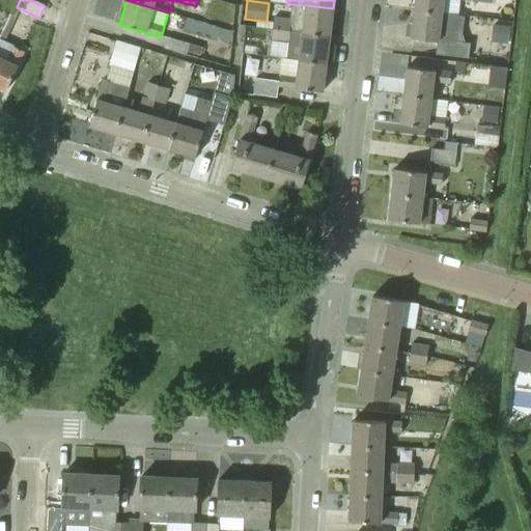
[(465,0),(491,3),(491,0),(415,0),(414,10),(442,14),(443,0),(451,0),(456,0),(465,0)]
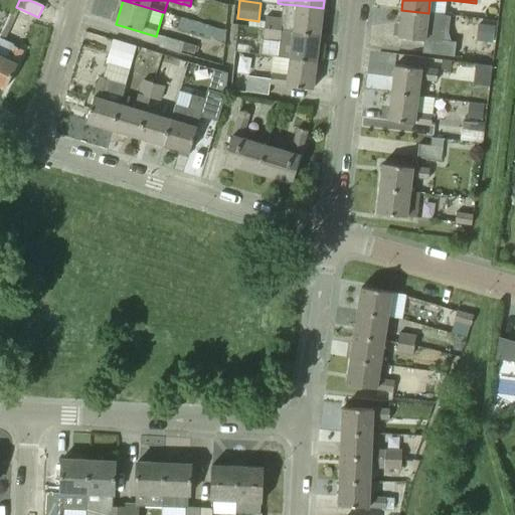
[(320,35),(323,8),(297,5),(283,4),(281,18),(266,17),(264,28),(293,32),(320,35)]
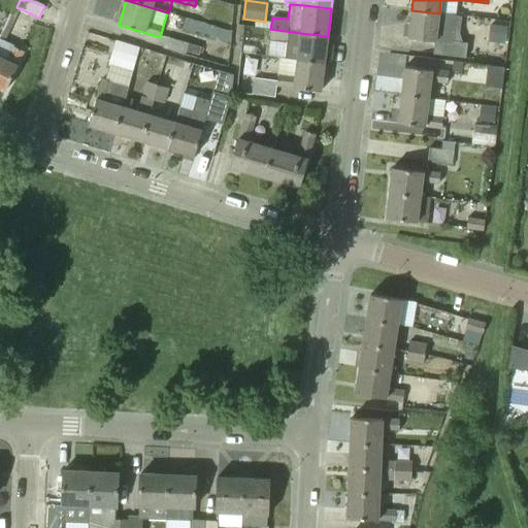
[(466,57),(468,42),(453,40),(456,15),(439,13),(411,10),(408,38),(435,42),(433,53),(466,57)]
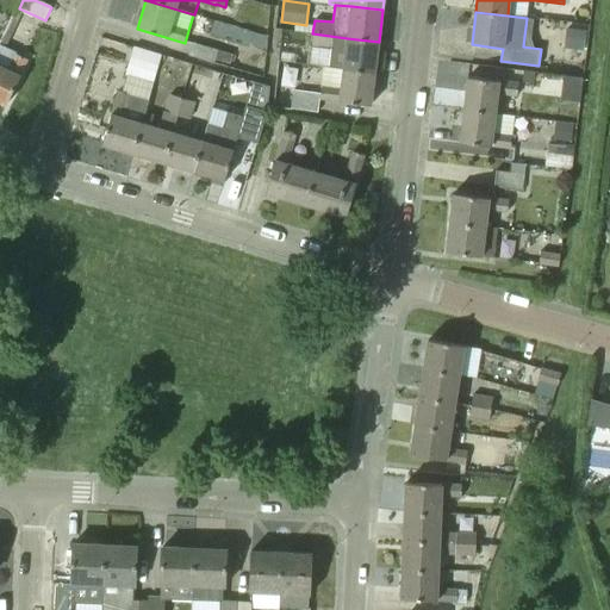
[(347,38),(312,33),(309,33),(307,45),(331,49),(329,68),(375,74),(379,42),(347,38)]
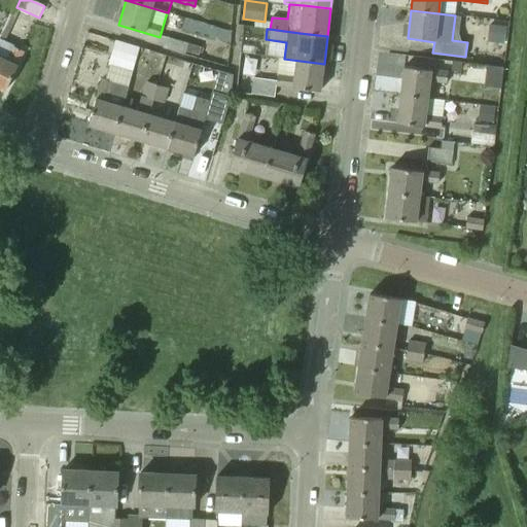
[(185,55),(188,43),(166,37),(163,48),(185,55)]
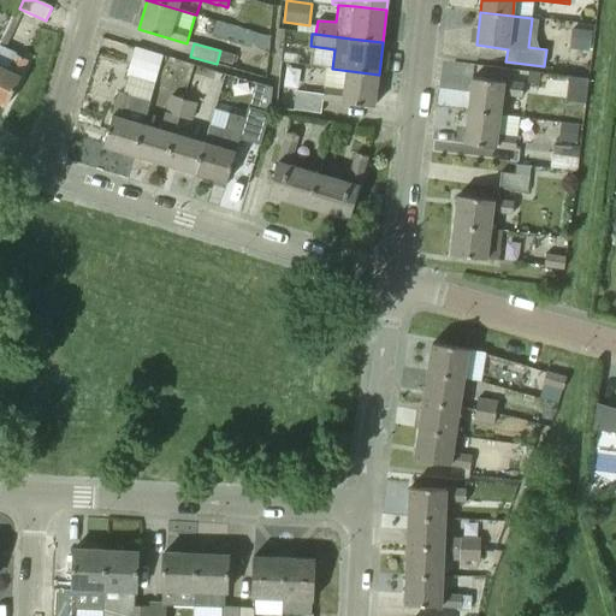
[(154,86),(157,75),(163,57),(135,48),(126,77),(154,86)]
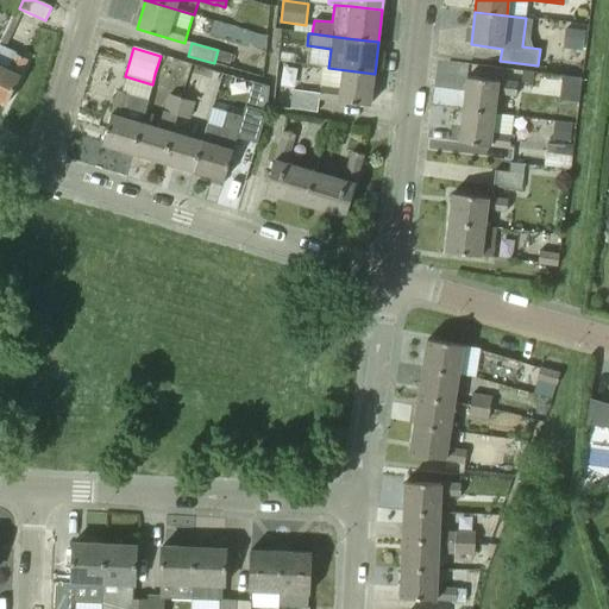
[(231,55),(218,50),(215,60),(228,63),(231,55)]
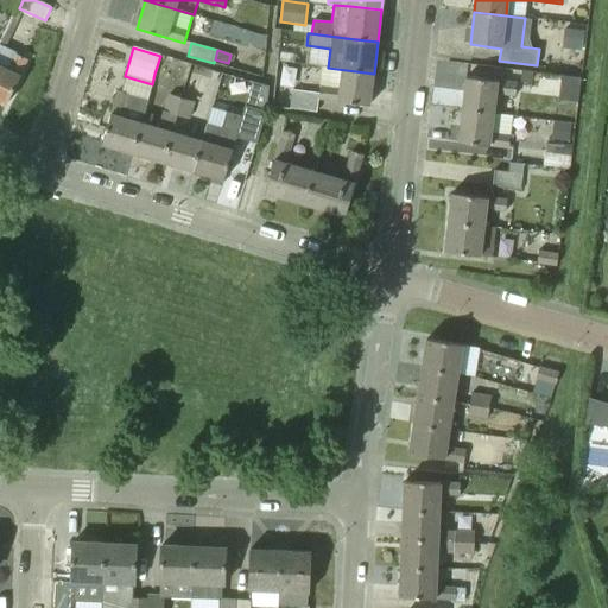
[(0,101),(6,105),(29,61),(17,55),(16,57),(11,55),(4,68),(0,67),(0,101)]
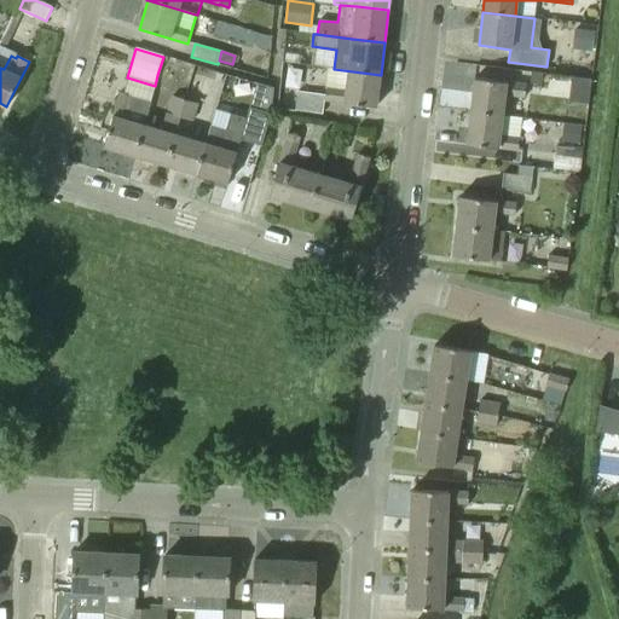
[(334,69),(328,68),(325,96),(298,92),(295,111),(323,114),(324,102),(376,108),(381,75),(334,69)]
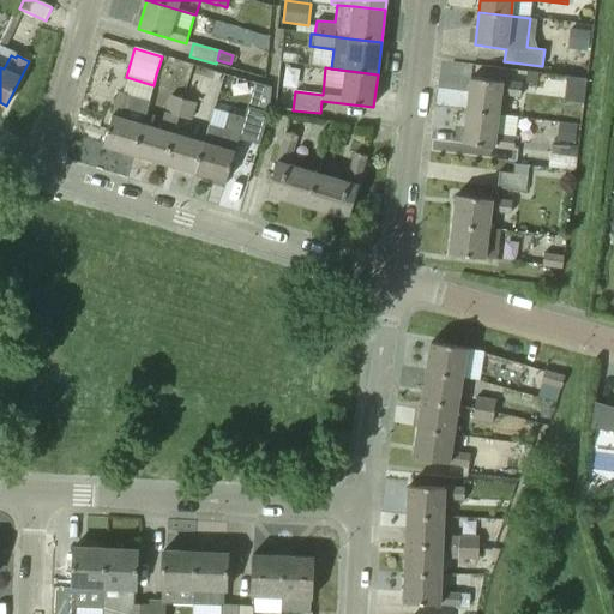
[(537,72),(525,71),(524,83),(536,84),(537,72)]
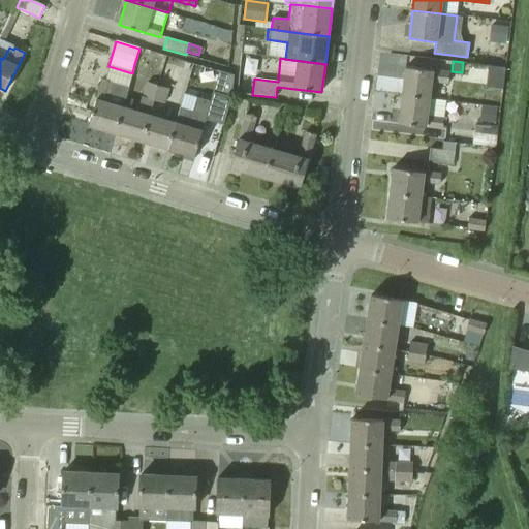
[(449,73),(405,67),(402,95),(430,99),(432,82),(448,84),(449,73)]
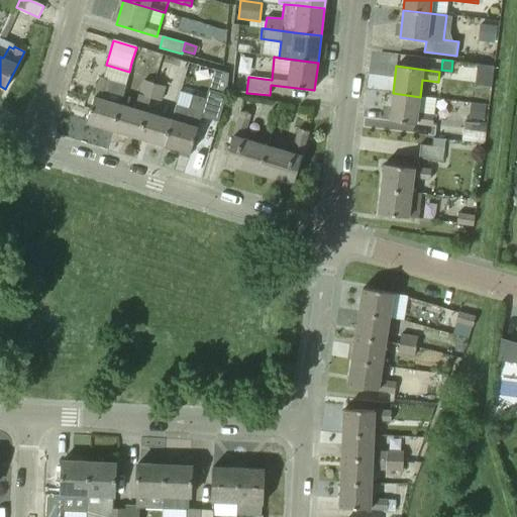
[(120,105),(126,86),(110,81),(100,78),(87,123),(112,131),(120,105)]
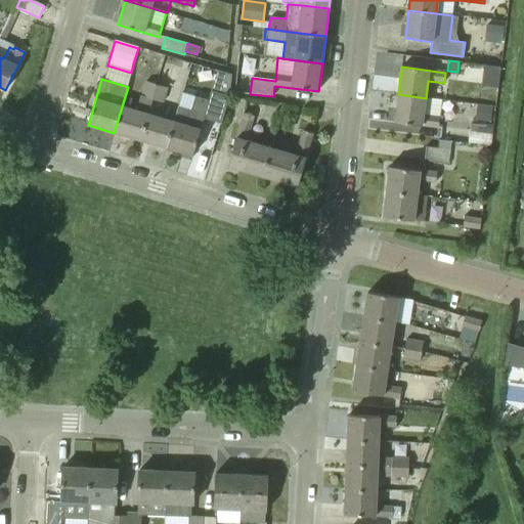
[(140,140),(147,114),(148,114),(153,100),(157,85),(145,81),(136,111),(122,106),(114,133),(140,140)]
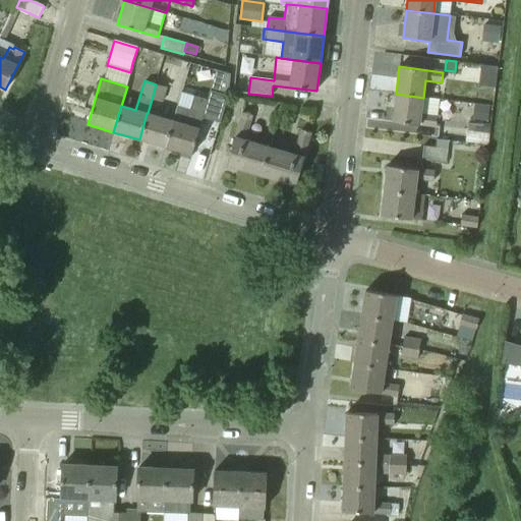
[(191,155),(205,109),(222,114),(228,97),(222,95),(223,89),(204,82),(197,102),(180,98),(172,121),(173,121),(165,147),(191,155)]
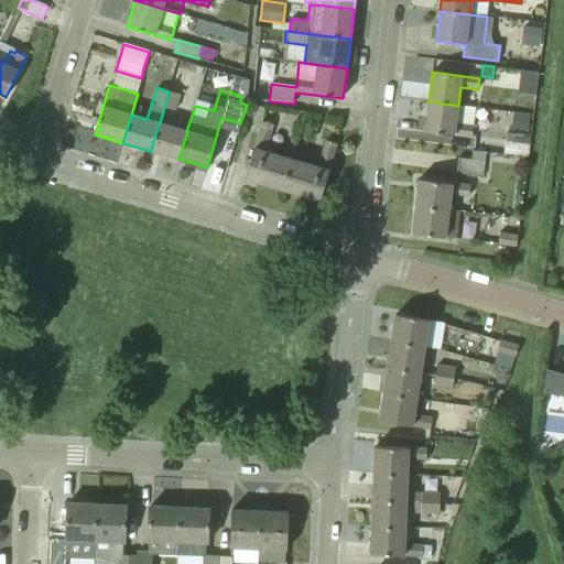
[(175,111),(181,95),(169,91),(164,108),(175,111)]
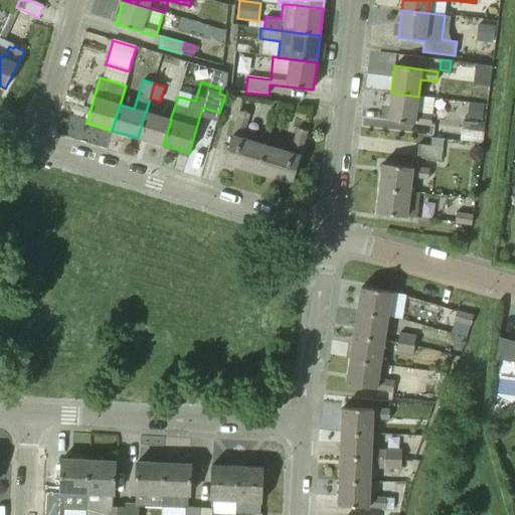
[(416,113),(418,97),(391,93),(388,121),(431,126),(433,115),(416,113)]
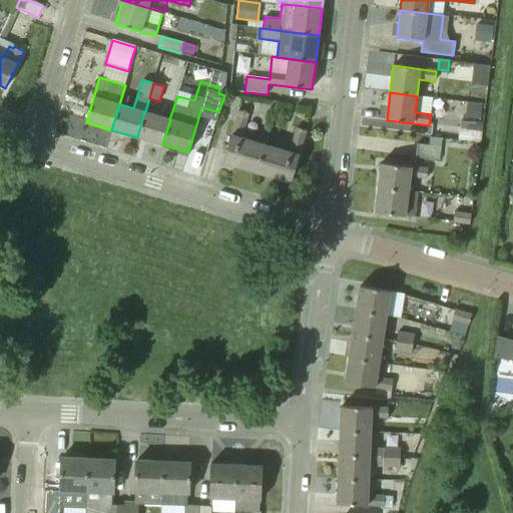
[(258,172),(269,135),(249,130),(253,115),(254,115),(258,103),(242,98),(223,162),(258,172)]
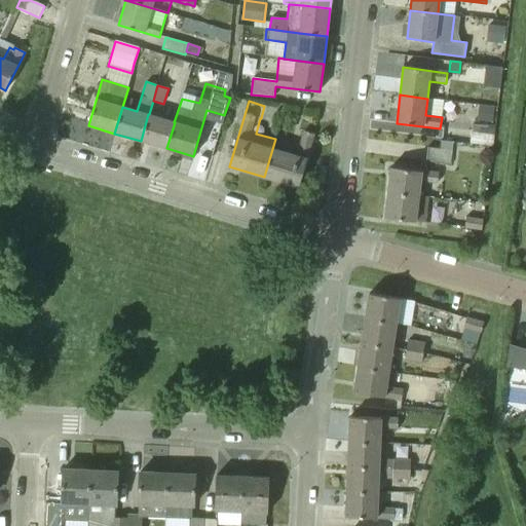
[(494,107),(478,105),(476,120),(492,122),(494,107)]
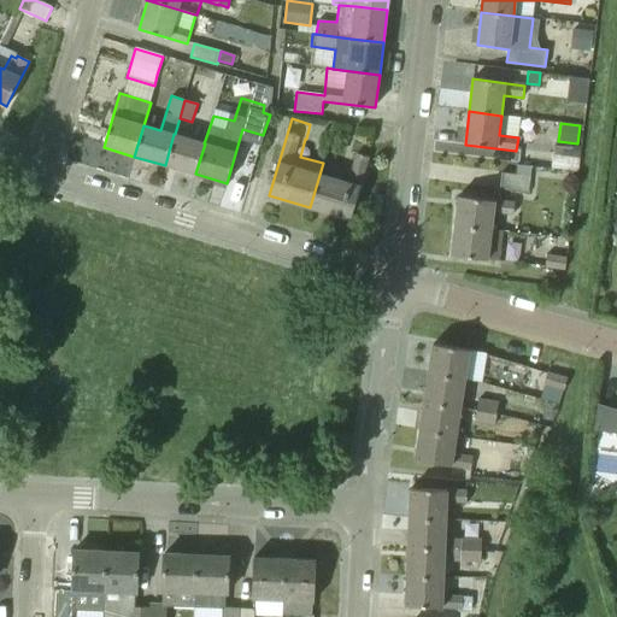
[(204,144),(175,134),(174,134),(165,165),(195,174),(205,144),(204,144)]
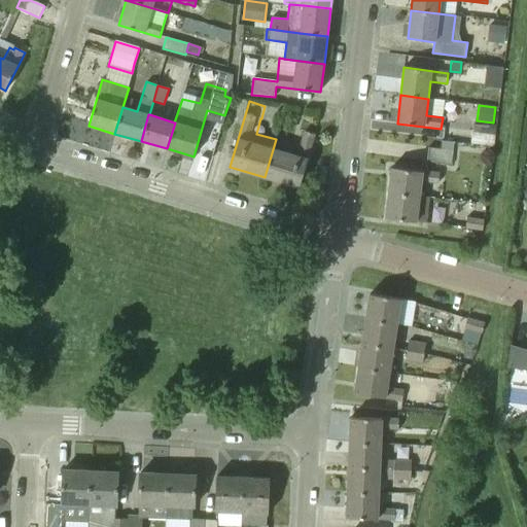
[(488,127),(472,125),(471,133),(494,135),(495,127),(488,126),(488,127)]
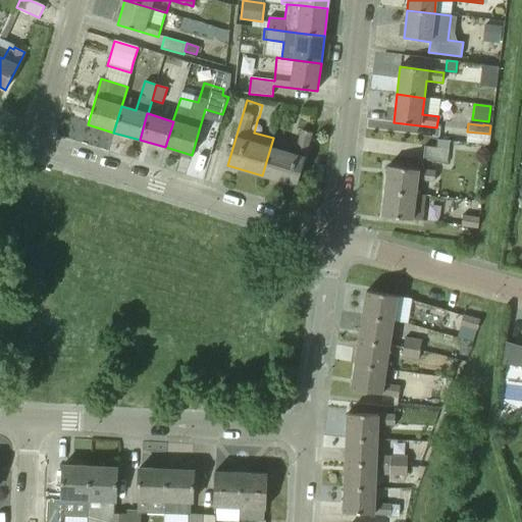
[(297,187),(312,134),(302,131),(298,145),(273,138),(262,175),(297,187)]
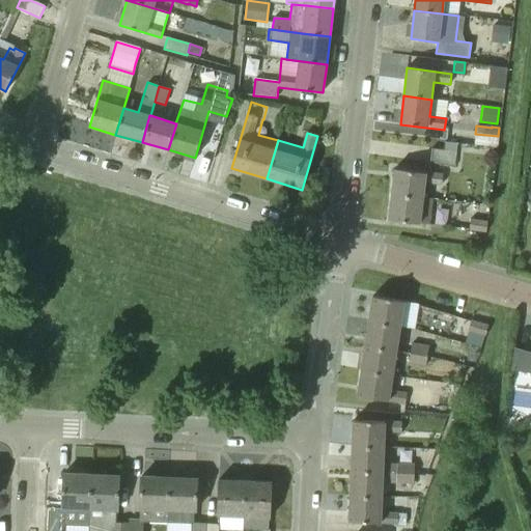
[(454,167),(457,143),(445,142),(444,149),(431,148),(430,163),(454,167)]
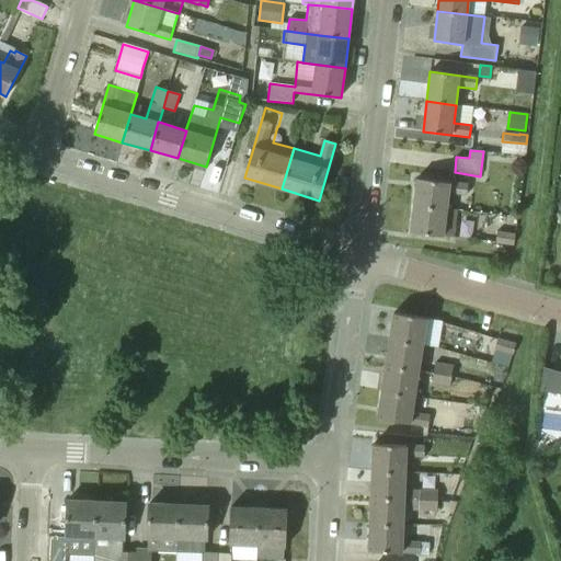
[(468,185),(416,179),(413,206),(447,209),(448,194),(467,196),(468,185)]
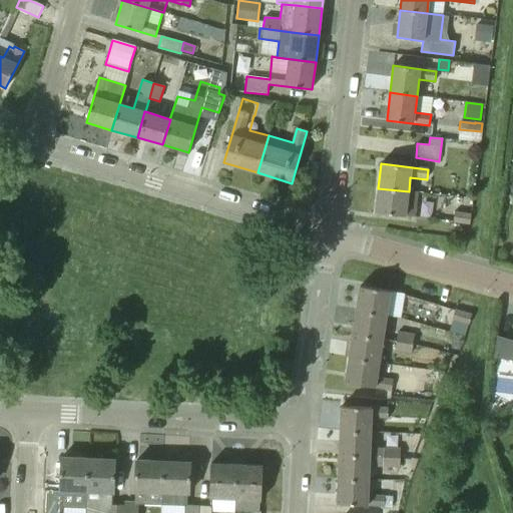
[(415,217),(418,193),(409,191),(378,188),(375,212),(415,217)]
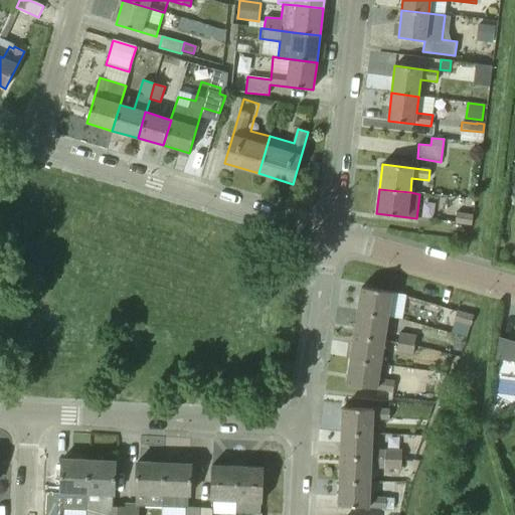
[(473,213),(457,211),(455,222),(471,225),(473,213)]
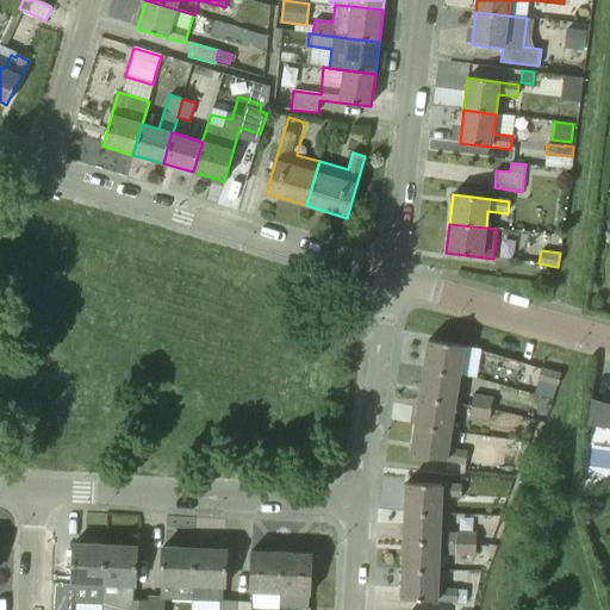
[(460,375),(464,347),(428,341),(423,369),(460,375)]
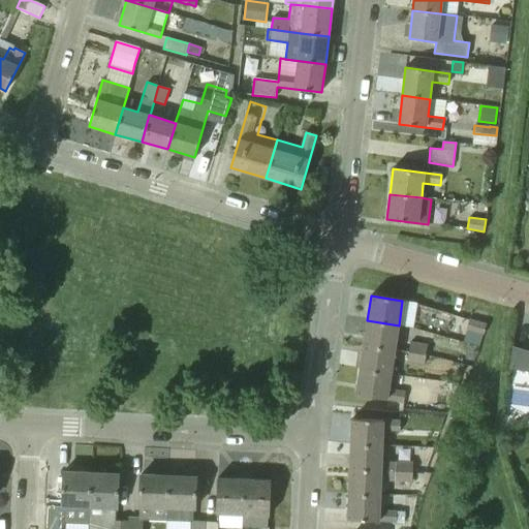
[(364,345),(395,349),(396,340),(399,325),(367,320),(364,345)]
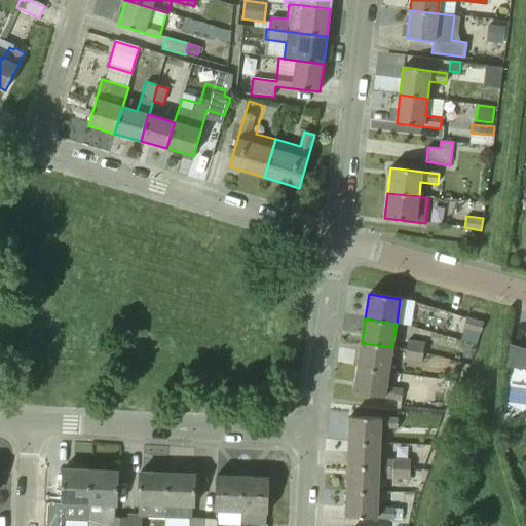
[(481,334),(481,333),(483,324),(466,318),(463,328),(481,334)]
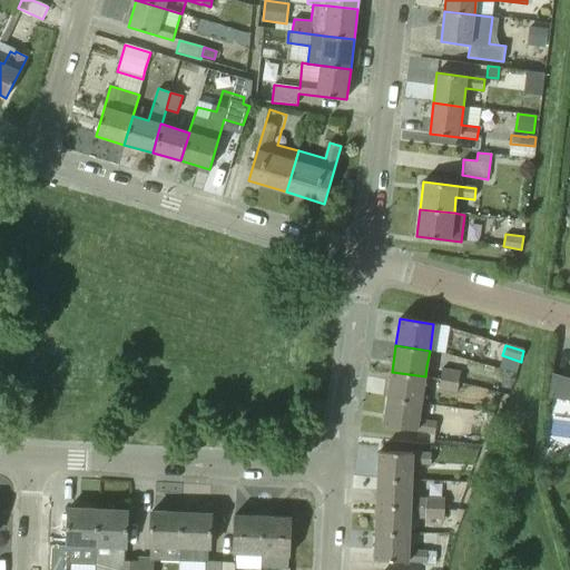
[(459,383),(461,372),(442,369),(440,380),(458,383),(459,383)]
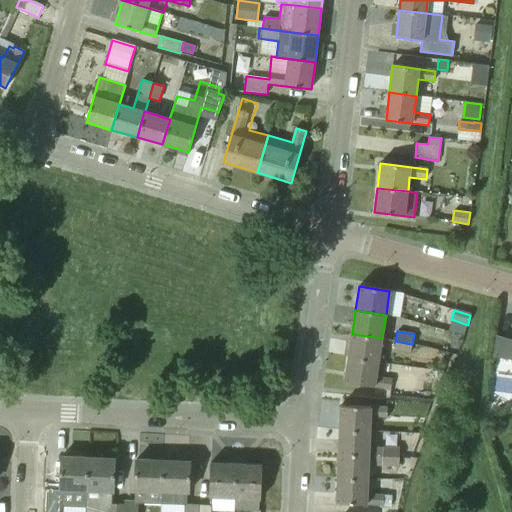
[(497,352),(511,355),(511,334),(500,332),(497,352)]
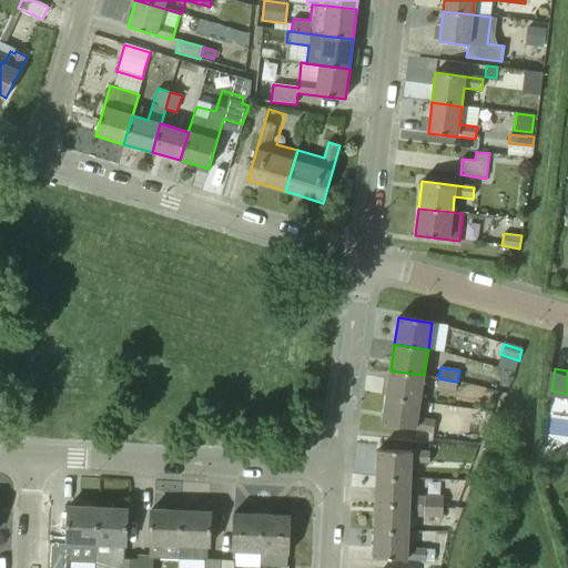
[(422,386),(424,375),(391,371),(386,397),(419,403),(422,386)]
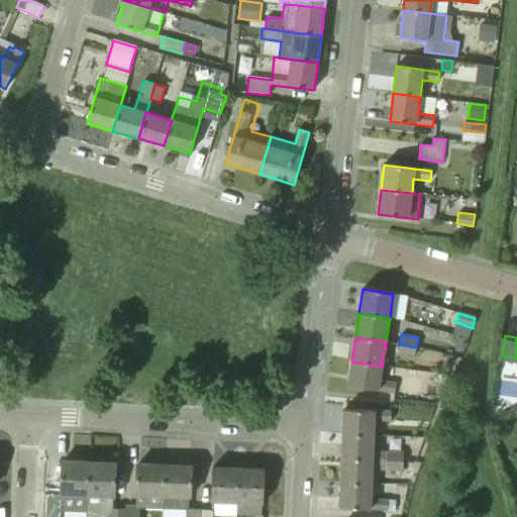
[(414,357),(415,347),(399,344),(397,354),(414,357)]
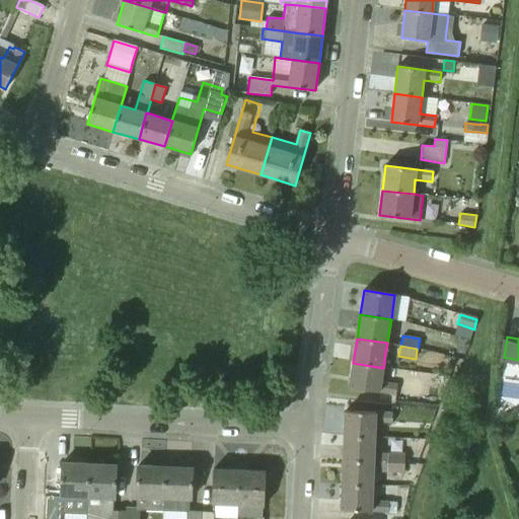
[(381,382),(383,368),(353,363),(349,387),(396,395),(397,385),(381,382)]
